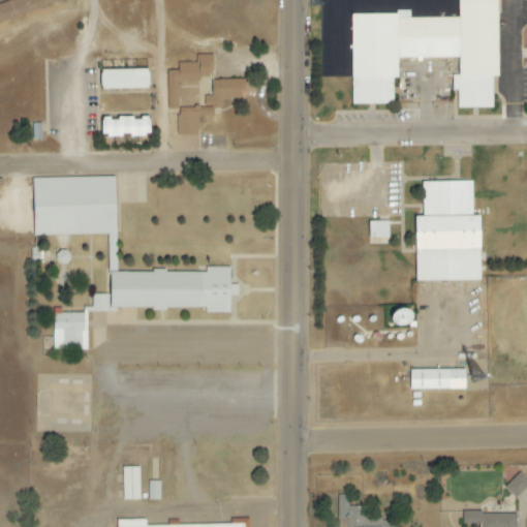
[(352,12),(352,102),(395,102),(394,75),(399,75),(399,56),(459,55),(460,73),(454,73),(454,89),(459,89),(459,106),(494,106),(494,75),(499,75),(498,0),(459,0),(459,17),(410,17),(410,12),(352,12)]
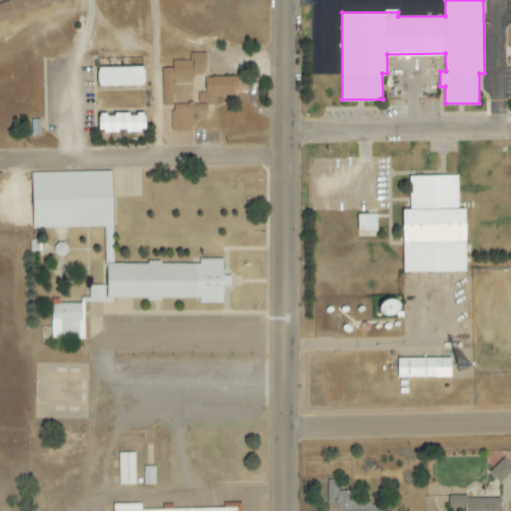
[(206,76),(206,92),(199,92),(199,102),(175,102),(175,76),(207,75),(207,51),(191,51),(192,59),(174,59),(174,67),(164,67),(164,104),(173,104),(173,129),(193,129),(193,111),(208,111),(208,104),(216,104),(216,93),(238,93),(238,76),(206,76)]
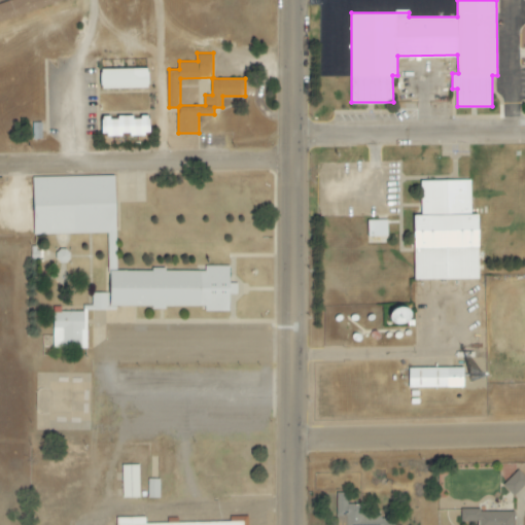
[(101,69),(101,88),(149,86),(148,67),(101,69)]
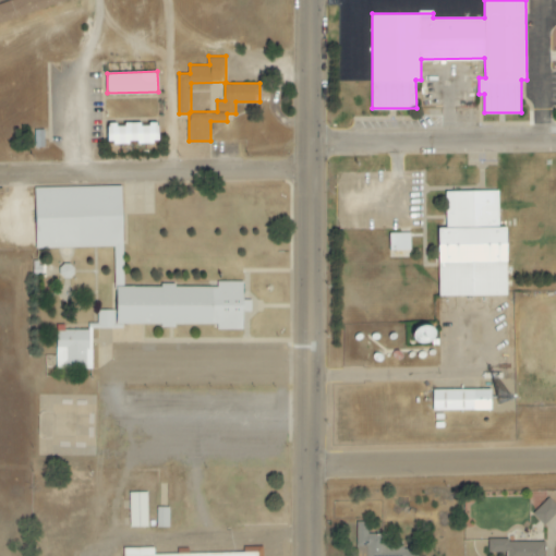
[(108,123),(108,142),(139,142),(158,142),(158,122),(108,123)]
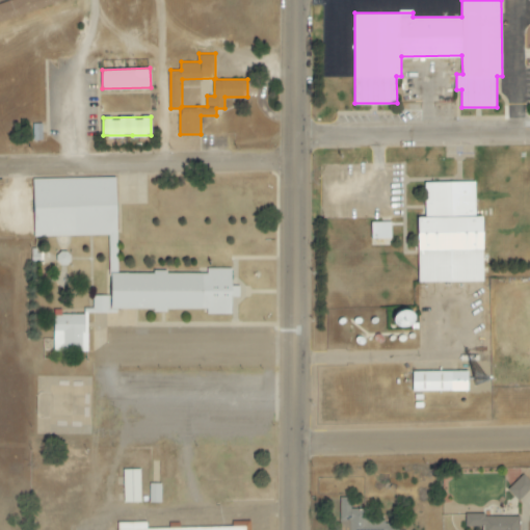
[(116,177),(33,178),(34,236),(117,235),(116,177)]
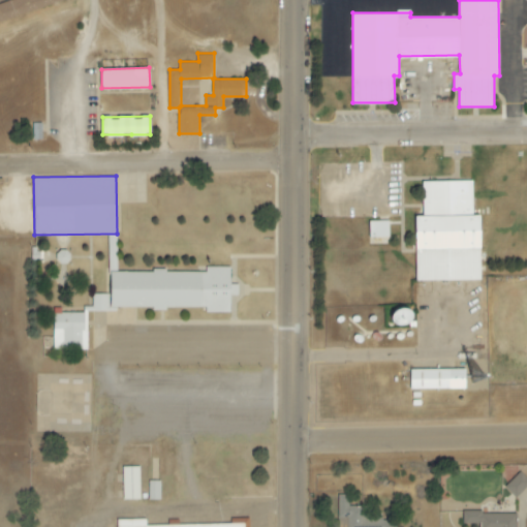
[(482,279),(481,214),(474,214),(473,180),(424,180),(424,216),(415,216),(416,280),(482,279)]
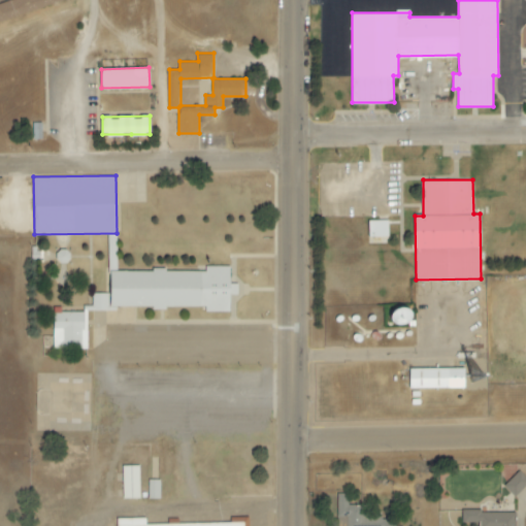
[(369,220),(370,236),(389,236),(389,220),(369,220)]
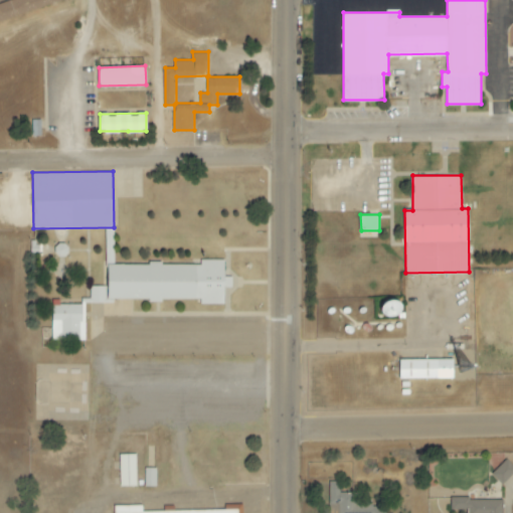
[(86,300),(201,299),(201,304),(224,304),(224,259),(202,259),(202,264),(107,264),(107,286),(91,286),(91,298),(83,298),(83,304),(53,304),(53,340),(86,340),(86,300)]
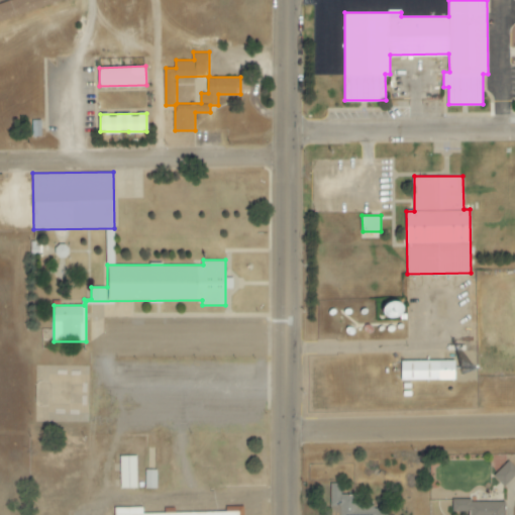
[(402,316),(402,303),(382,303),(382,317),(402,316)]
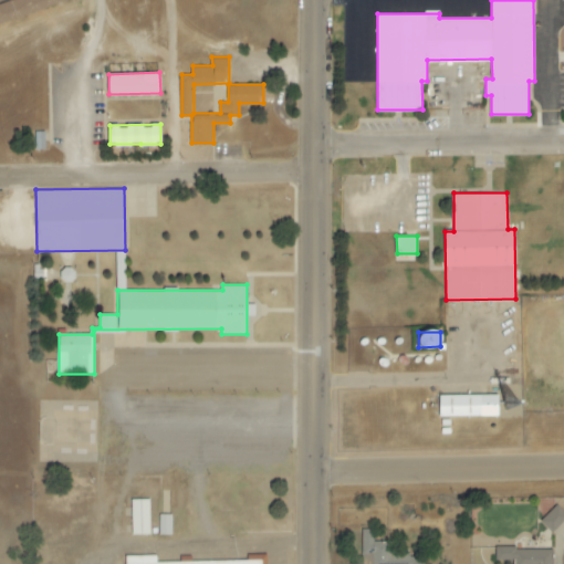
[(498,395),(440,395),(440,416),(498,416),(498,395)]
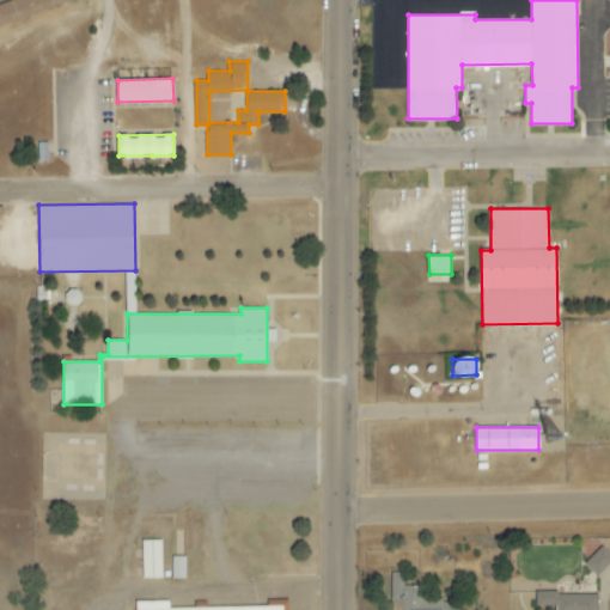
[(609,550),(603,544),(586,562),(599,574),(609,562),(609,550)]
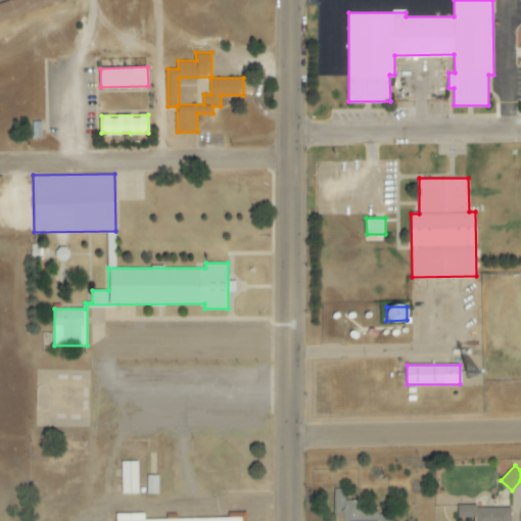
[(344,520),(399,520),(400,519),(380,519),(380,506),(367,506),(367,498),(348,498),(348,488),(336,487),(336,511),(345,511),(344,520)]
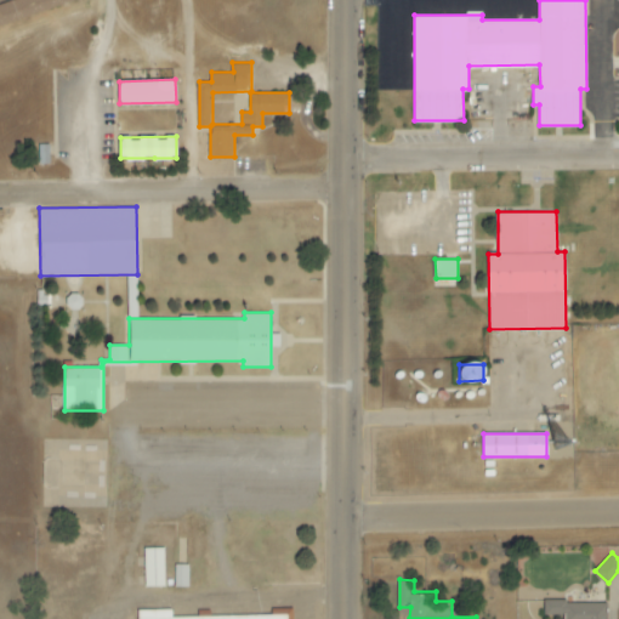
[(608,618),(608,601),(545,600),(545,618),(568,618),(567,618),(608,618)]
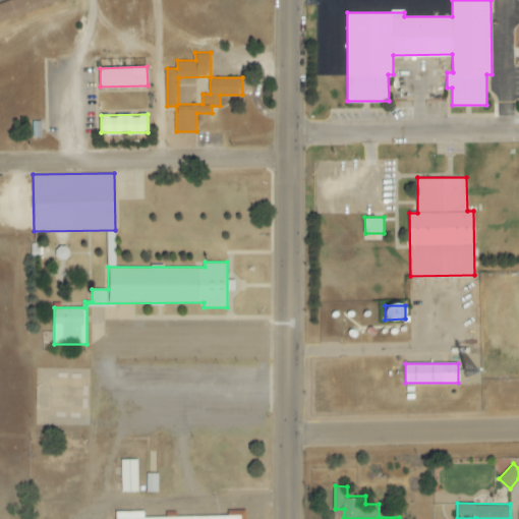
[(116,510),(116,518),(246,518),(246,509),(228,509),(228,514),(145,515),(145,510),(116,510)]
